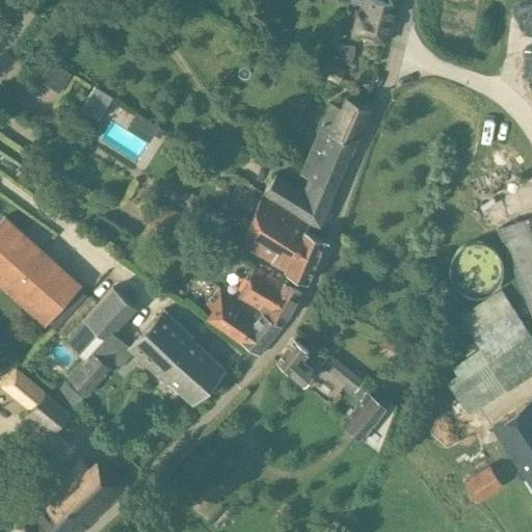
[(395,4),(376,0),(349,0),(349,2),(361,5),(352,34),(384,43),(387,35),(395,4)]
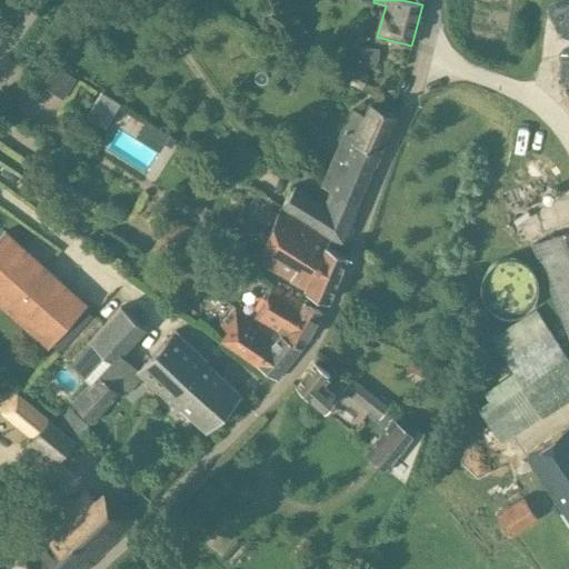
[(359,60),(377,66),(382,48),(366,41),(359,60)]
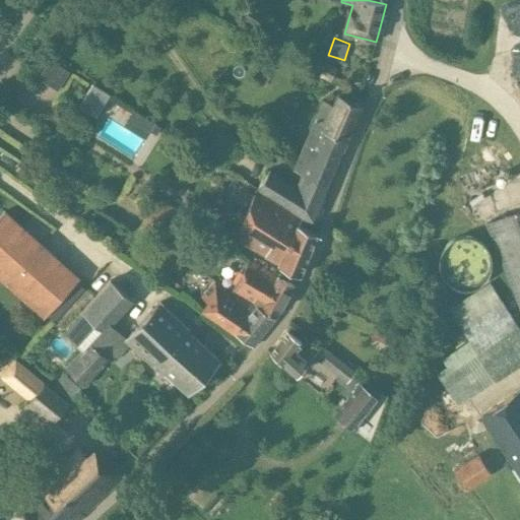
[(336,69),(324,62),(320,75),(331,79),(336,69)]
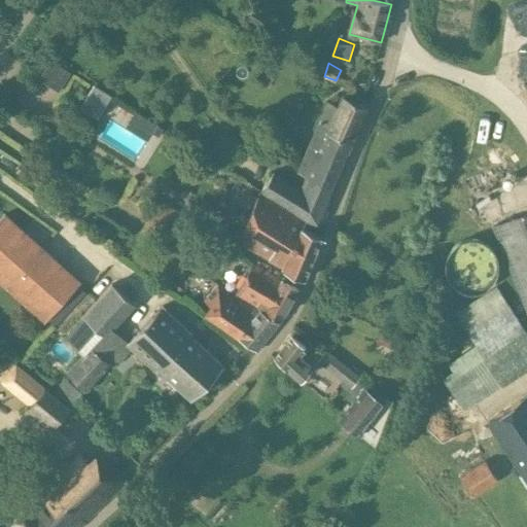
[(40,79),(36,92),(50,97),(55,84),(40,79)]
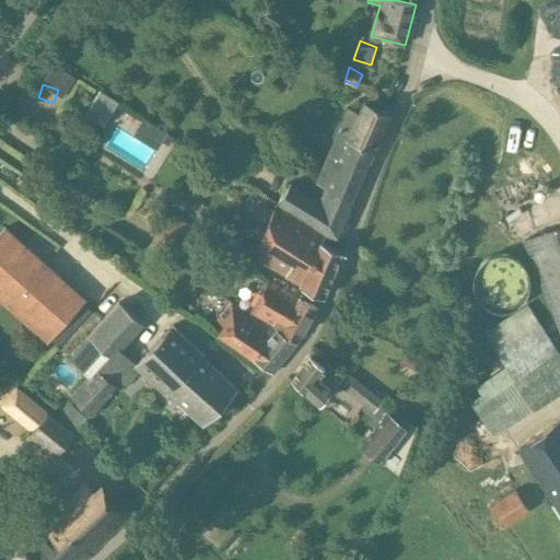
[(336,240),(337,236),(363,178),(389,115),(365,104),(360,114),(347,108),(327,154),(328,155),(317,184),(324,187),(318,201),(291,184),(279,203),(336,240)]
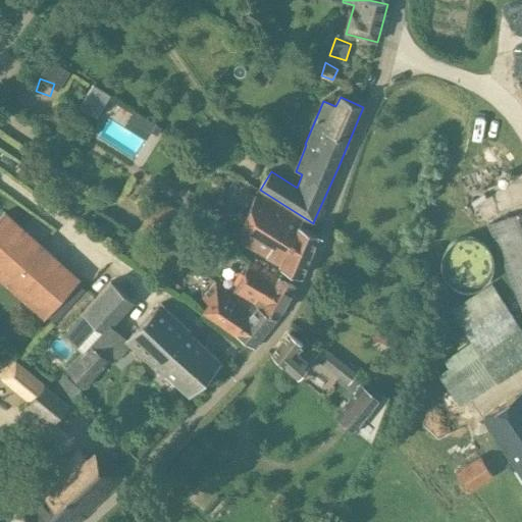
[(301,276),(319,235),(300,226),(304,218),(259,190),(236,241),(280,268),(301,276)]
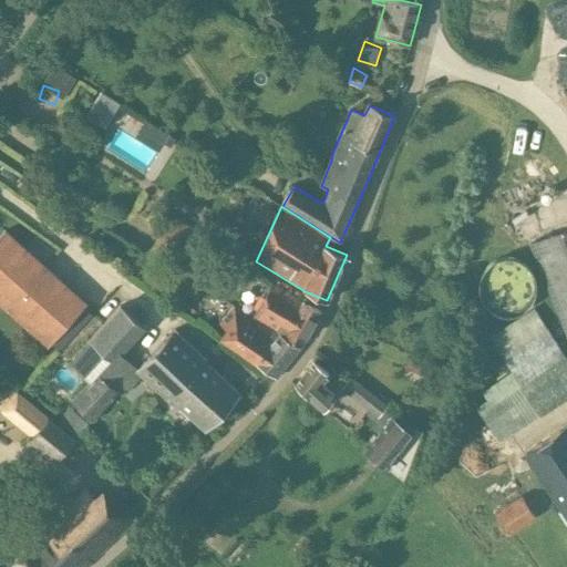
[(566,228),(529,244),(566,338),(566,228)]
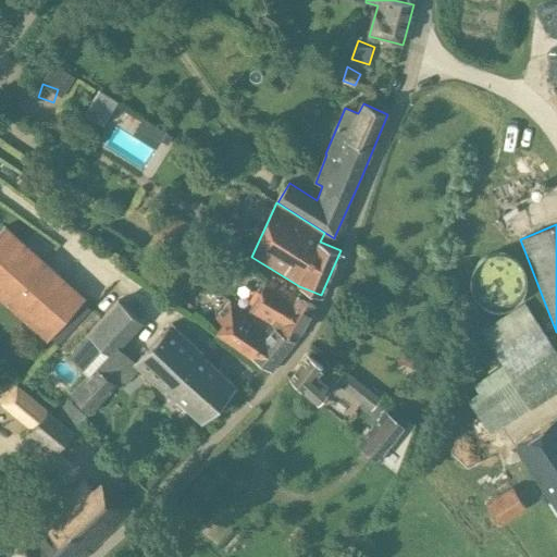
[(0,295),(47,337),(85,296),(7,225),(0,232),(0,295)]
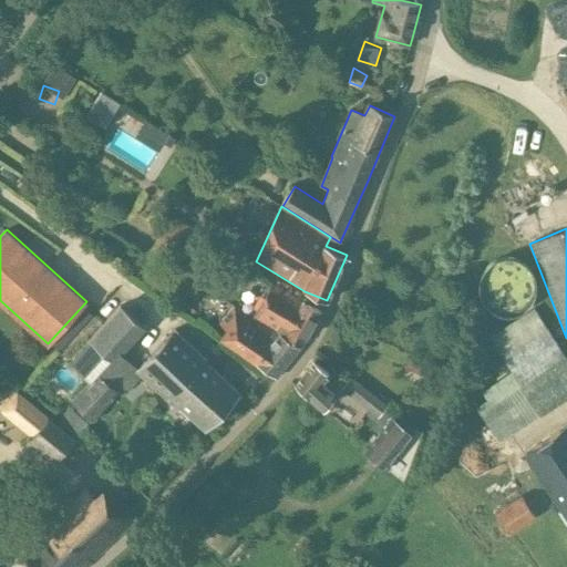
[(478,284),(478,286),(478,288),(478,290),(480,292),(480,296),(481,298),(482,300),(484,302),(485,305),(486,306),(488,308),(491,309),(493,310),(497,312),(500,313),(502,315),(505,315),(507,315),(509,315),(512,315),(517,312),(519,312),(522,310),(524,309),(526,308),(527,306),(529,305),(531,302),(532,300),(533,298),(534,296),(535,294),(535,290),(536,288),(536,286),(536,284),(535,280),(535,278),(534,276),(533,274),(532,271),(531,269),(529,267),(527,266),(525,264),(524,263),(522,261),(519,260),(517,259),(514,258),(512,258),(509,257),(507,257),(502,258),(500,258),(497,259),(493,261),(491,263),(488,264),(487,266),(485,267),(484,269),(483,271),(482,274),(481,276),(480,278),(480,280),(478,284)]
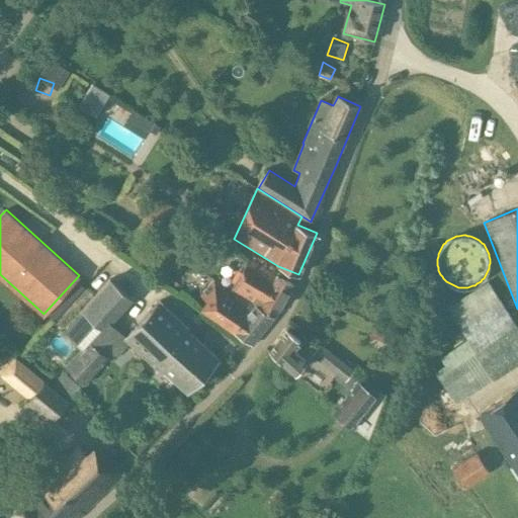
[(274,315),(292,284),(278,275),(249,257),(232,287),(260,307),(274,315)]
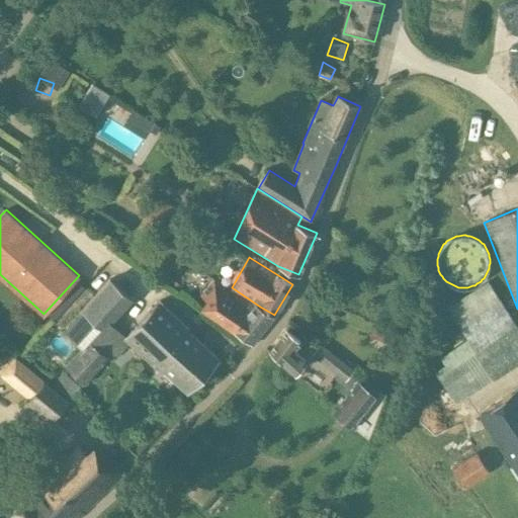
[(251,345),(273,317),(256,305),(214,277),(200,294),(207,300),(200,310),(234,333),(235,333),(251,345)]
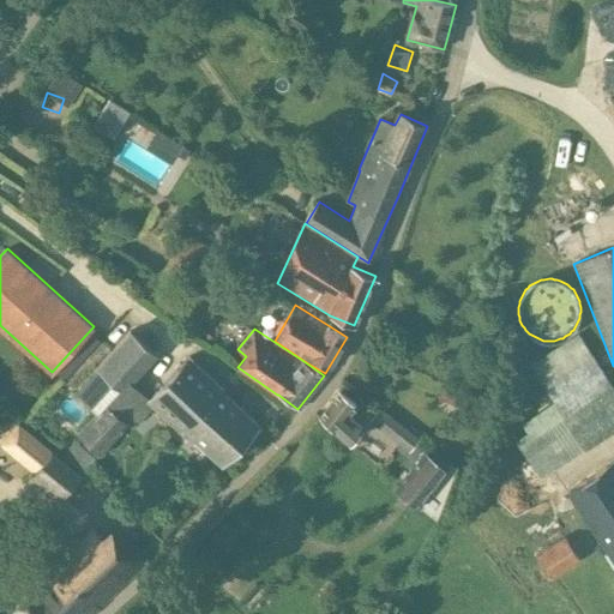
[(158,355),(130,330),(74,391),(96,411),(76,432),(101,455),(150,401),(149,398),(132,383),(158,355)]
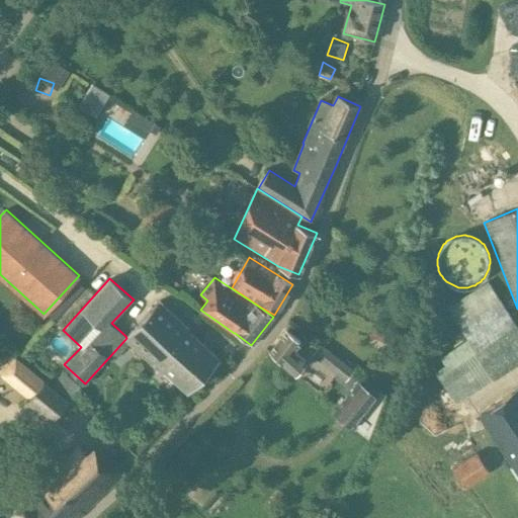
[(455,403),(493,377),(494,378),(517,362),(517,326),(488,280),(447,308),(467,339),(439,357),(445,365),(435,371),(455,403)]
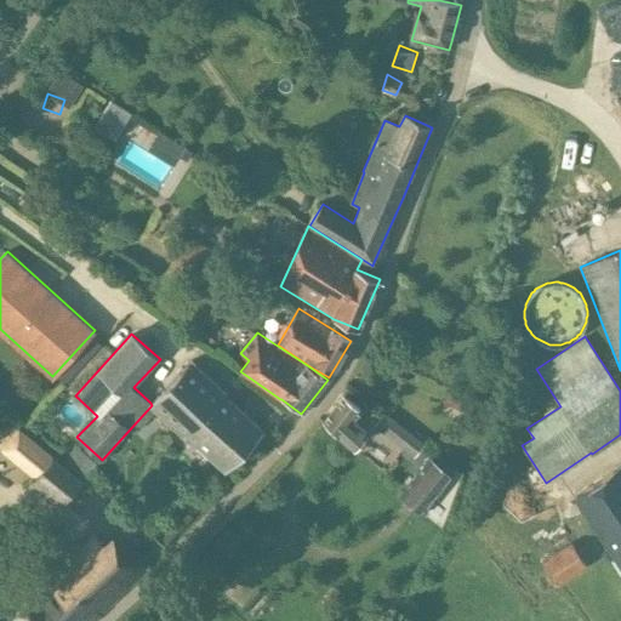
[(192,360),(151,403),(152,405),(183,436),(186,434),(224,471),(262,431),(224,394),(226,392),(192,360)]
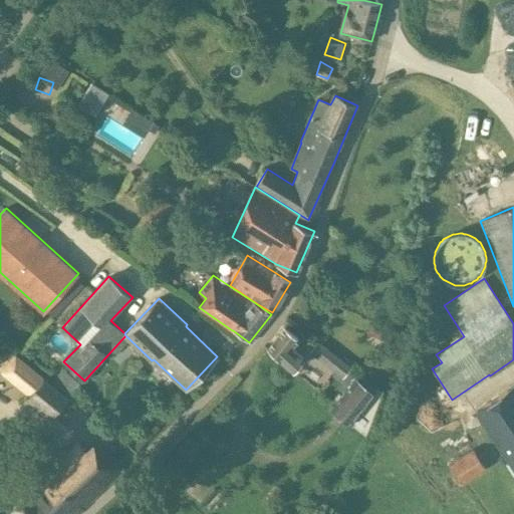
[(367,333),(388,342),(394,330),(372,320),(370,324),(367,331),(367,333)]
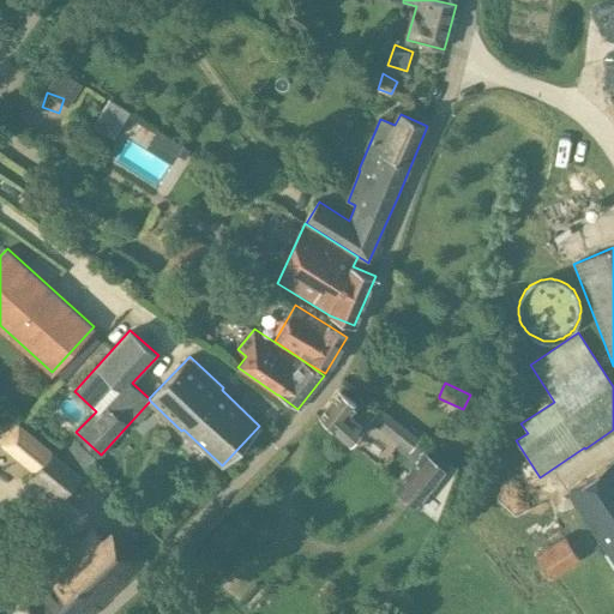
[(348,414),(356,404),(341,391),(320,416),(351,443),(363,426),(348,414)]
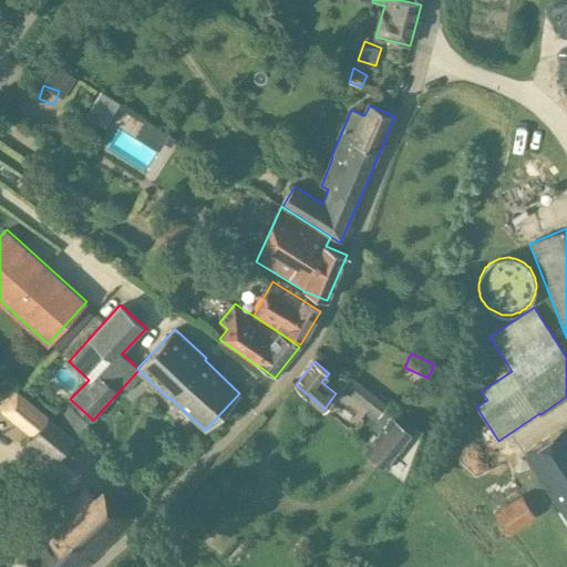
[(341,388),(378,418),(388,405),(351,377),(341,388)]
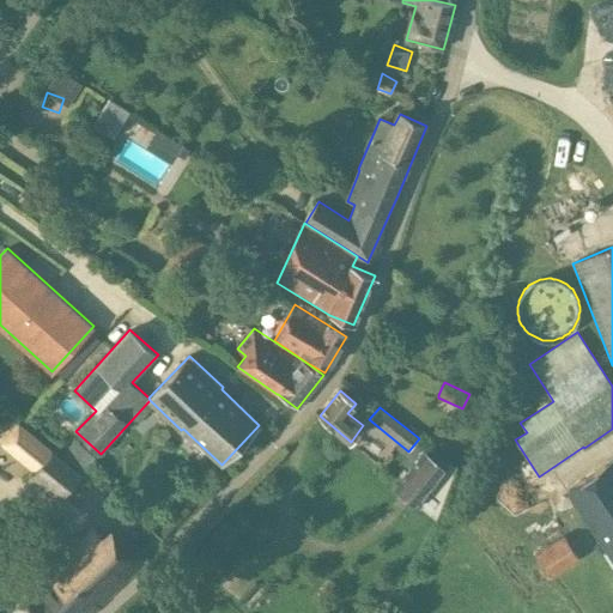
[(82,473),(16,422),(0,441),(0,442),(36,469),(31,478),(61,501),(82,473)]
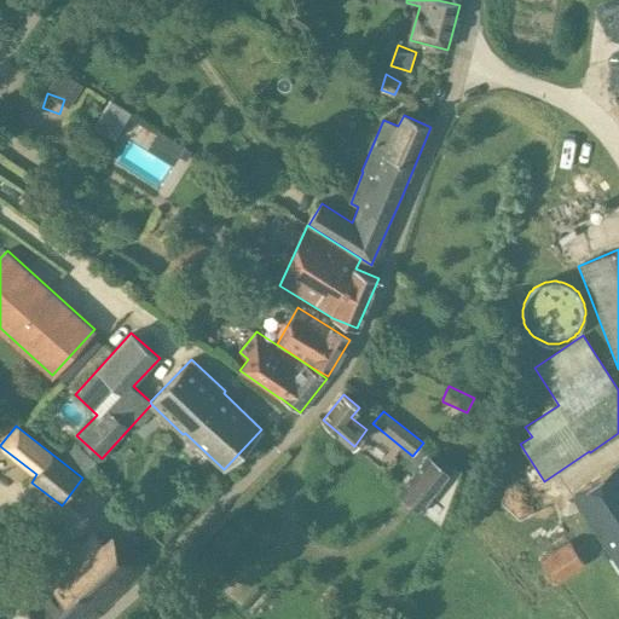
[(63,460),(84,478),(97,461),(76,444),(63,460)]
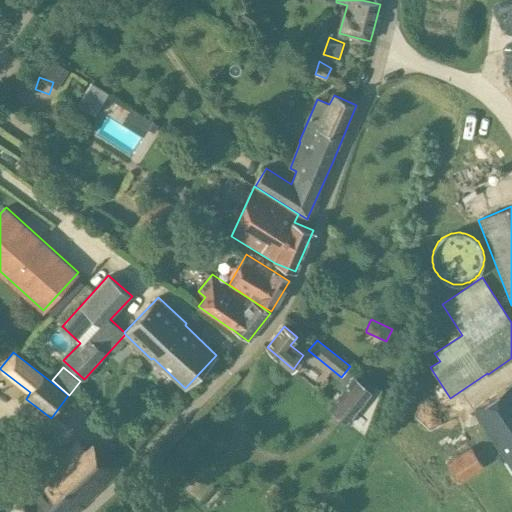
[(330,410),(349,425),(374,393),(355,378),(330,410)]
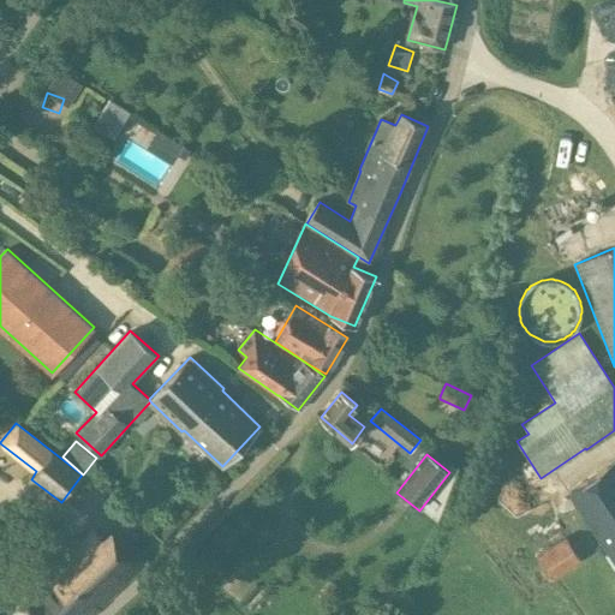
[(571,493),(614,559),(614,465),(614,464),(571,493)]
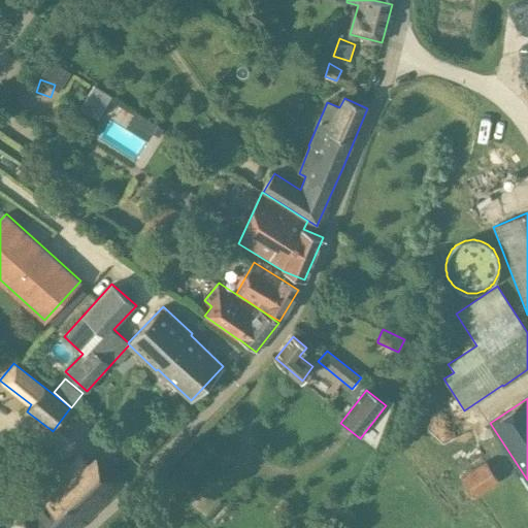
[(9,521),(17,527),(57,527),(64,522),(69,527),(74,527),(114,488),(126,476),(108,459),(100,459),(93,452),(86,459),(78,452),(9,521)]
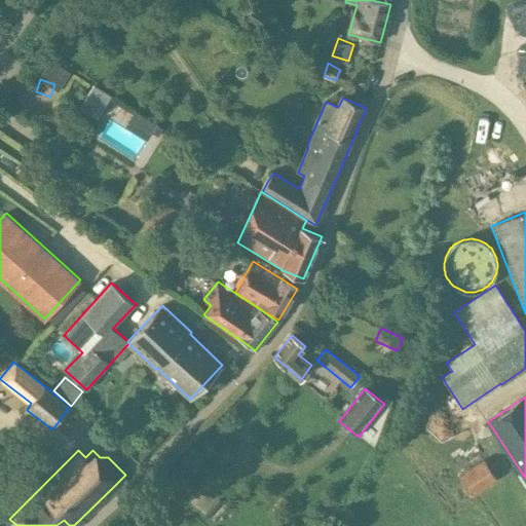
[(484,458),(458,475),(472,495),(497,479),(484,458)]
